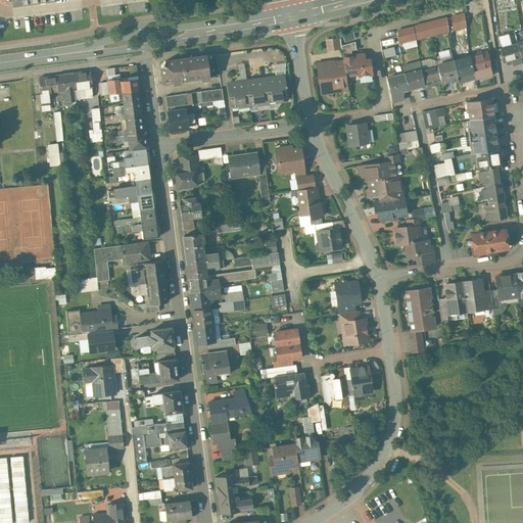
[(464,14),(450,17),(453,30),(465,26),(464,14)]
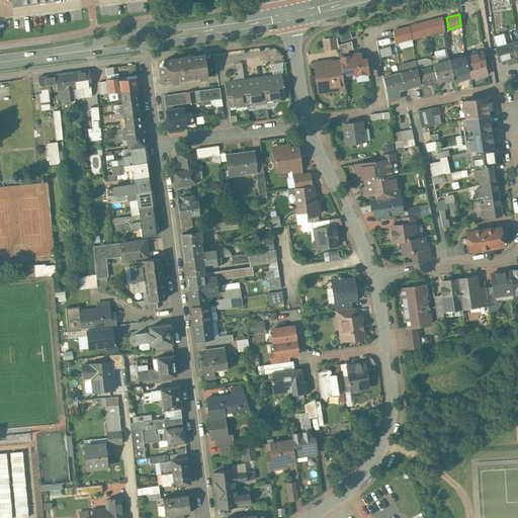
[(442,18),(426,22),(427,34),(444,30),(442,18)]
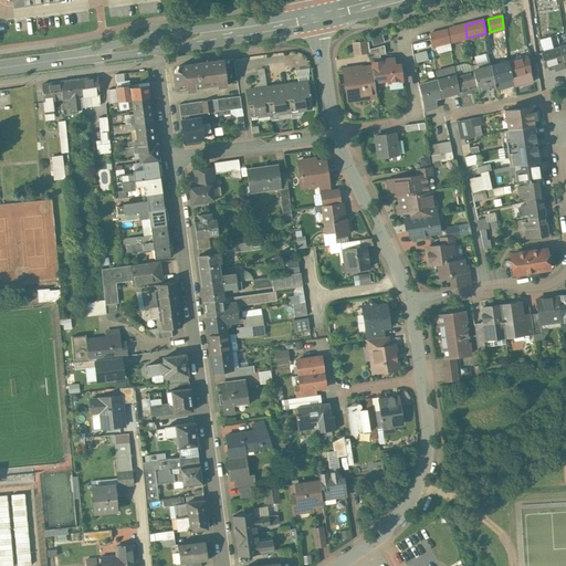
[(465,24),(449,29),(451,41),(467,38),(465,24)]
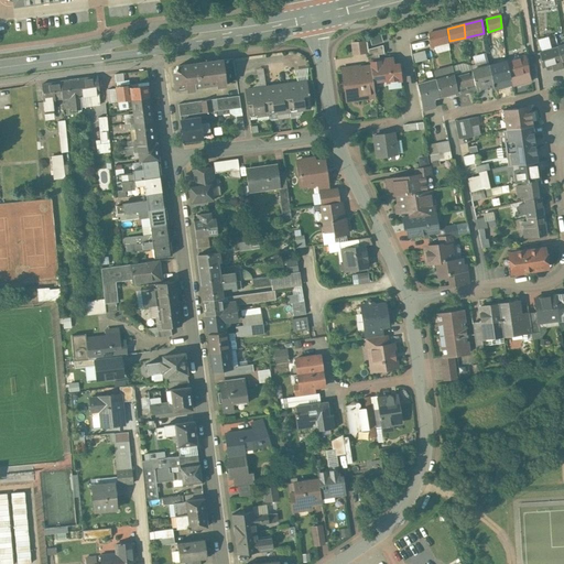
[(445,29),(431,33),(433,45),(447,42),(445,29)]
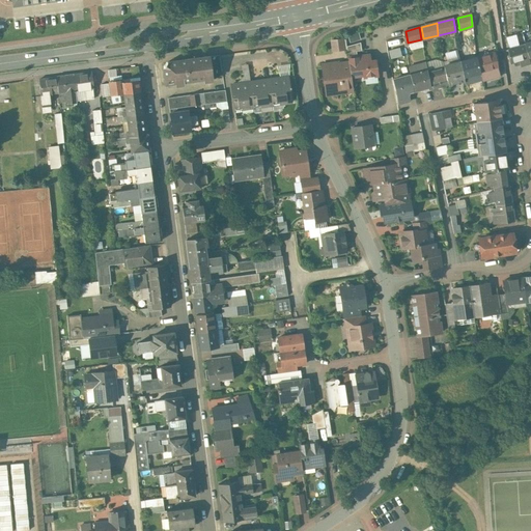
[(351,42),(361,39),(360,33),(350,35),(351,42)]
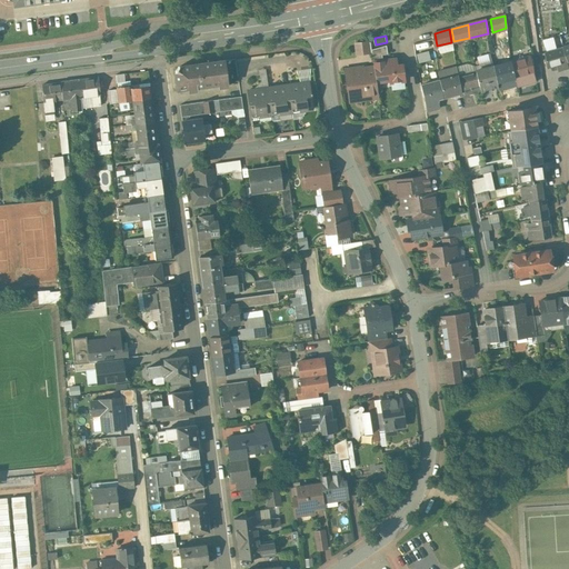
[(386,46),(371,49),(372,61),(382,59),(381,55),(387,55),(386,46)]
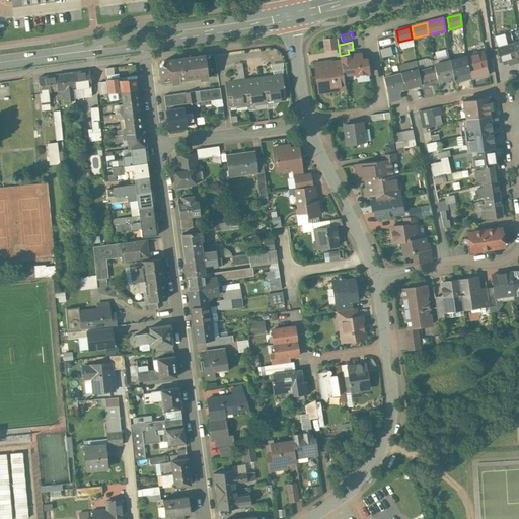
[(514,43),(495,48),(499,62),(514,58),(515,63),(518,62),(514,43)]
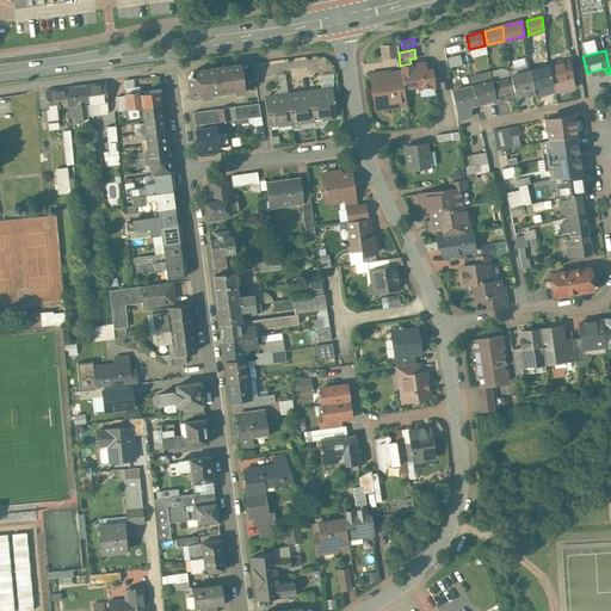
[(548,66),(549,66),(555,92),(555,93),(560,92),(561,92),(575,88),(573,79),(569,60),(548,66)]
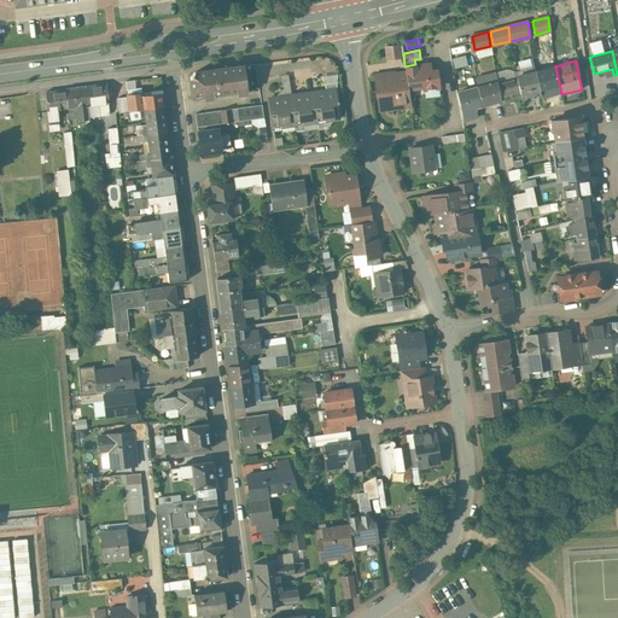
[(419,66),(415,66),(415,64),(404,66),(406,74),(408,88),(421,86),(423,89),(438,87),(436,71),(427,73),(419,66)]
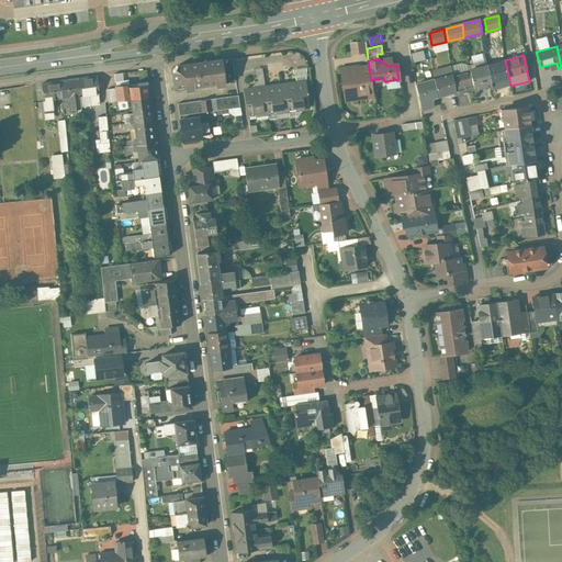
[(222,59),(198,63),(201,85),(215,82),(215,86),(225,85),(222,59)]
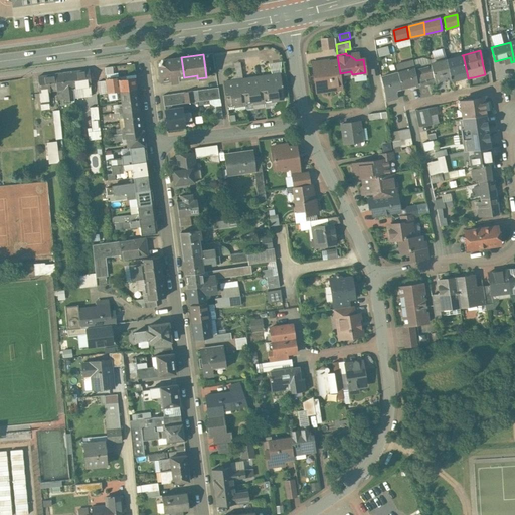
[(463,55),(447,59),(451,78),(451,81),(454,81),(460,79),(464,78),(468,77),(463,55)]
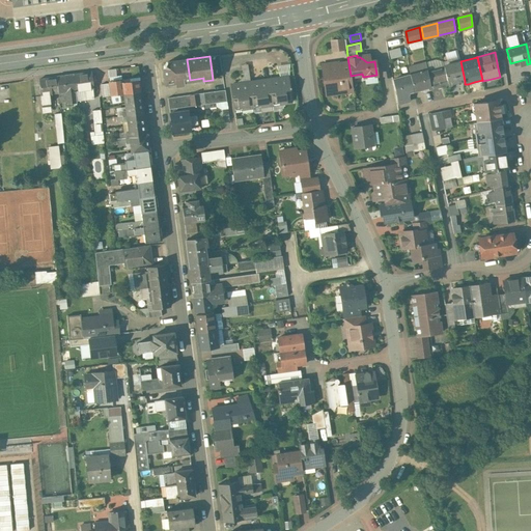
[(187,59),(167,62),(163,66),(165,83),(175,82),(175,85),(176,85),(185,83),(184,81),(190,80),(187,59)]
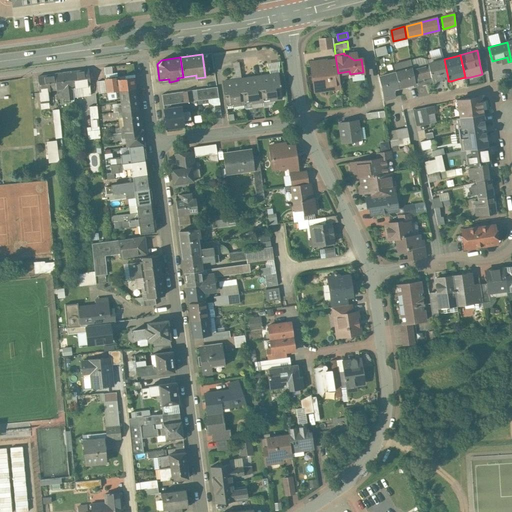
[(444,59),(428,64),(432,82),(444,79),(448,78),(444,59)]
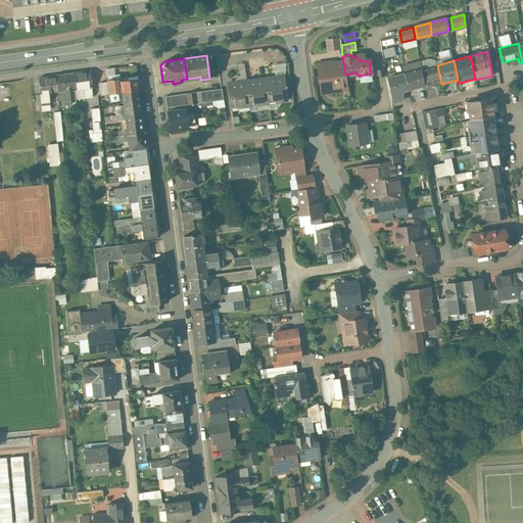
[(333,62),(317,64),(321,89),(330,88),(331,88),(330,82),(335,82),(333,63),(333,62)]
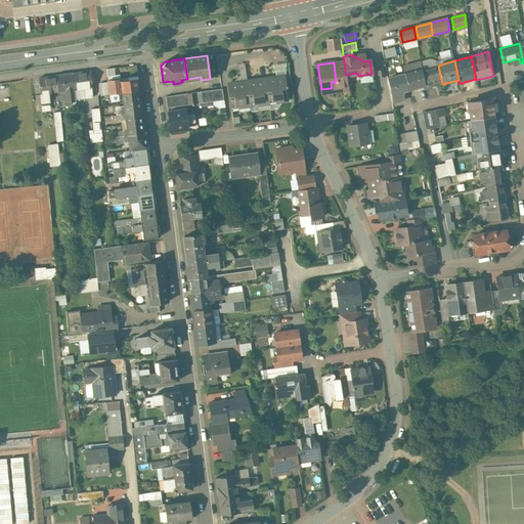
[(334,63),(336,82),(331,82),(332,88),(331,88),(332,91),(348,89),(346,75),(344,62),(334,63)]
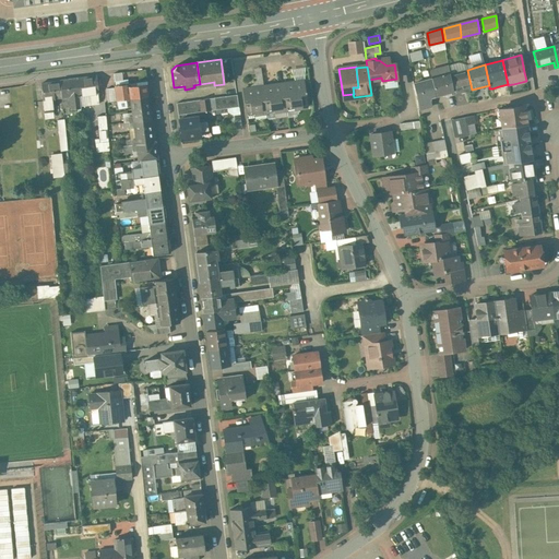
[(467,70),(450,74),(453,91),(454,91),(455,94),(472,90),(467,70)]
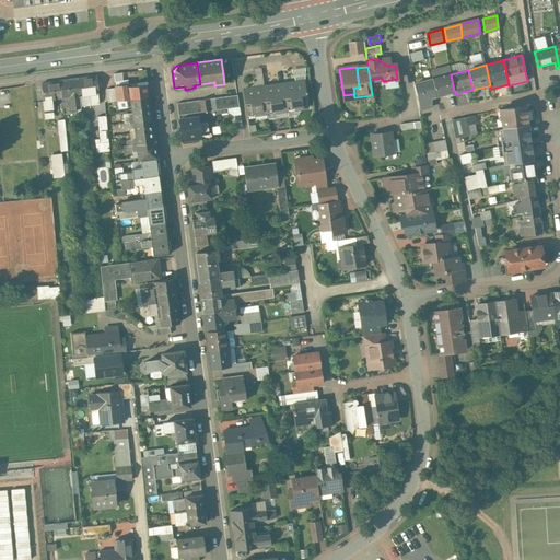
[(451,74),(433,79),(436,96),(443,94),(444,97),(452,95),(452,92),(454,92),(454,91),(451,74)]
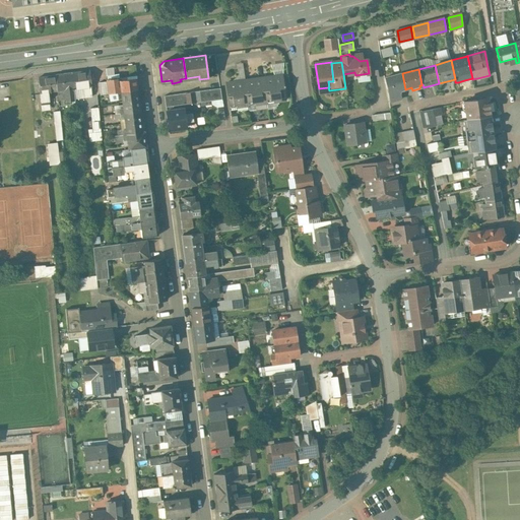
[(88,70),(71,72),(73,88),(83,86),(84,96),(91,95),(90,86),(88,71),(89,71),(88,70)]
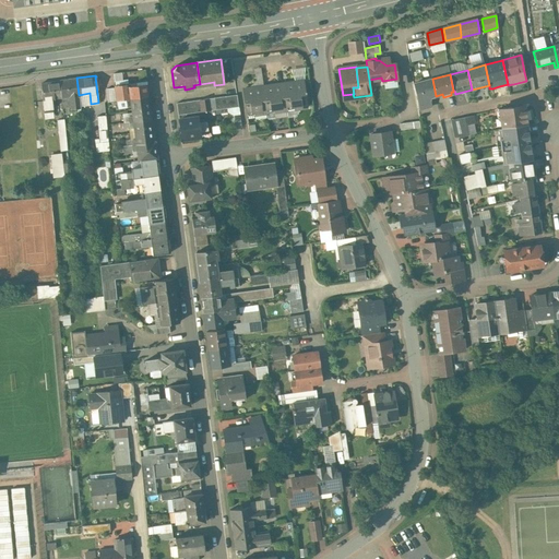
[(76,78),(59,80),(61,97),(62,105),(70,104),(70,109),(80,107),(79,95),(76,78)]
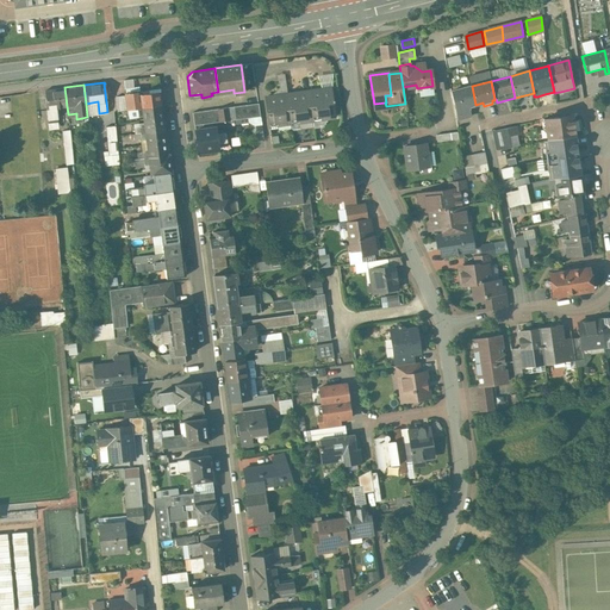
[(472,86),(452,92),(458,120),(472,117),(470,107),(475,105),(472,86)]
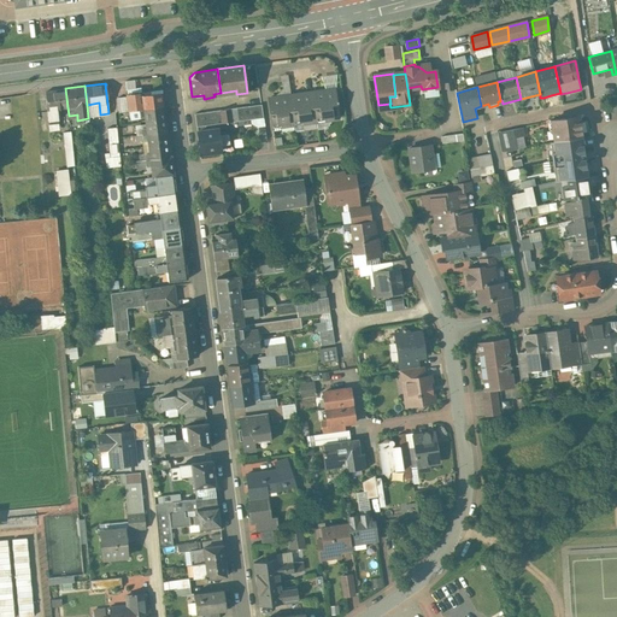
[(65,88),(45,92),(47,110),(57,109),(68,107),(65,88)]
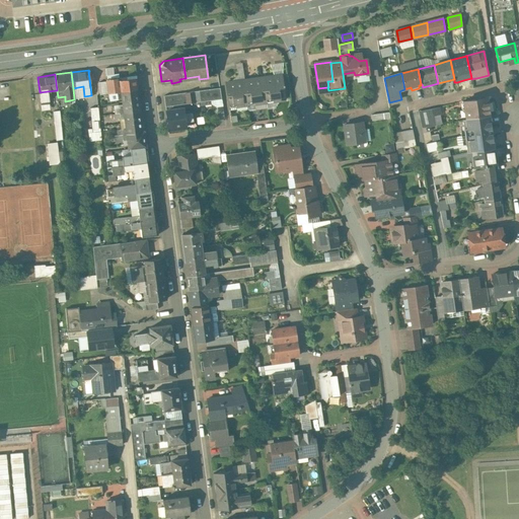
[(285,99),(281,75),(263,77),(266,102),(285,99)]
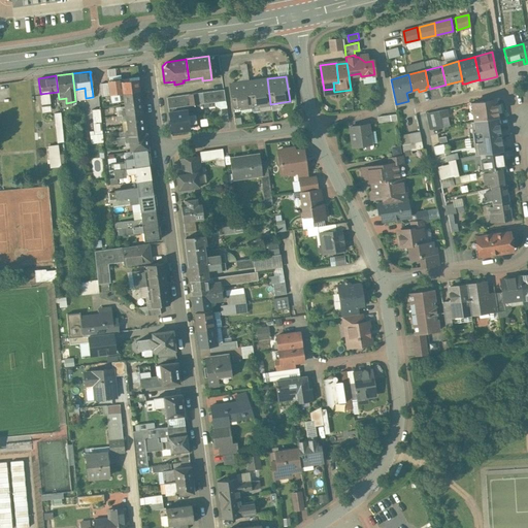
[(121,78),(108,80),(108,83),(109,95),(123,93),(122,83),(121,78)]
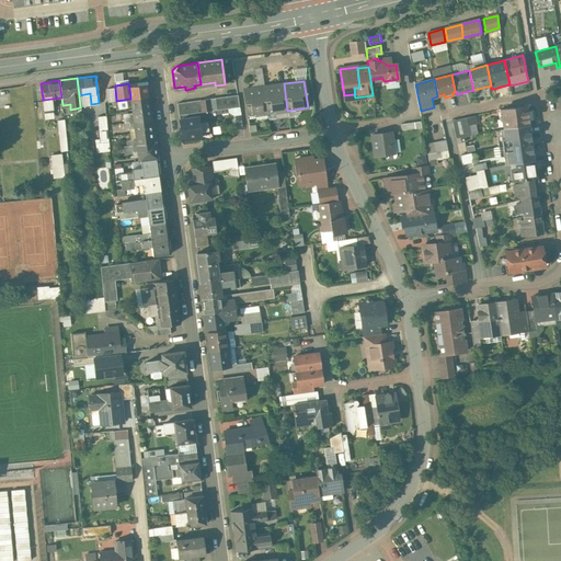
[(284,83),(264,87),(267,113),(287,111),(284,83)]
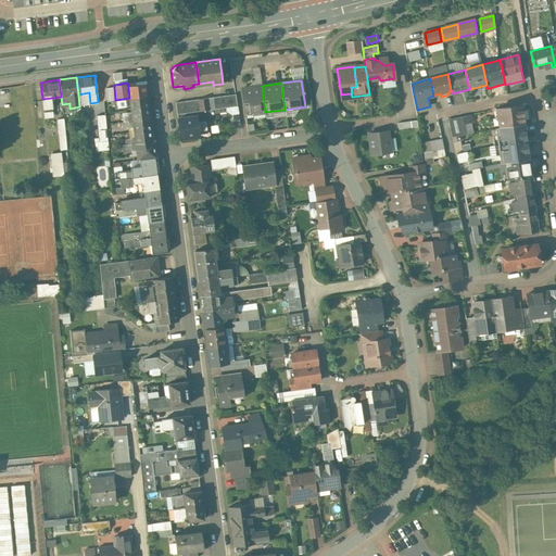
[(144,85),(128,87),(129,98),(147,97),(144,85)]
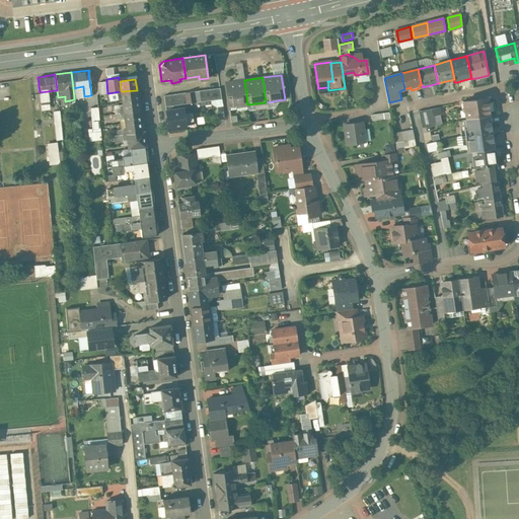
[(244,80),(225,83),(228,107),(247,104),(244,80)]
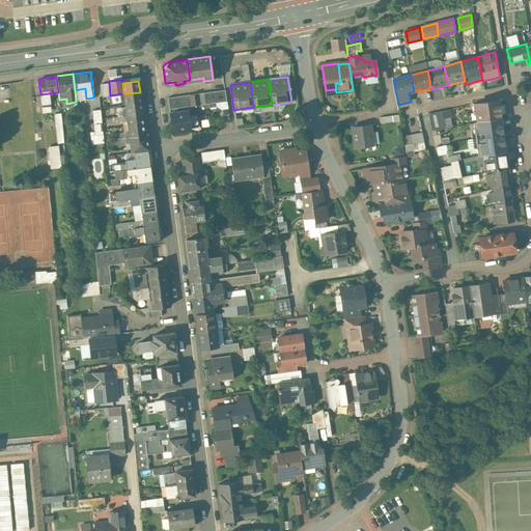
[(109,83),(101,84),(102,96),(110,95),(109,83)]
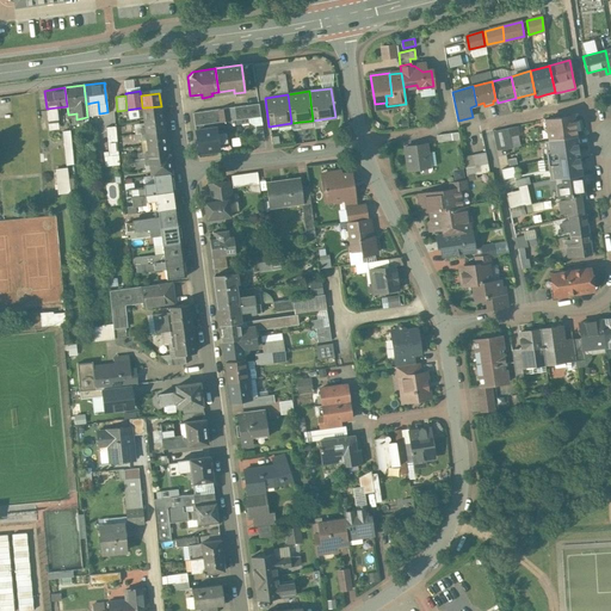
[(258,104),(227,107),(229,121),(230,121),(235,119),(248,118),(260,116),(258,104)]
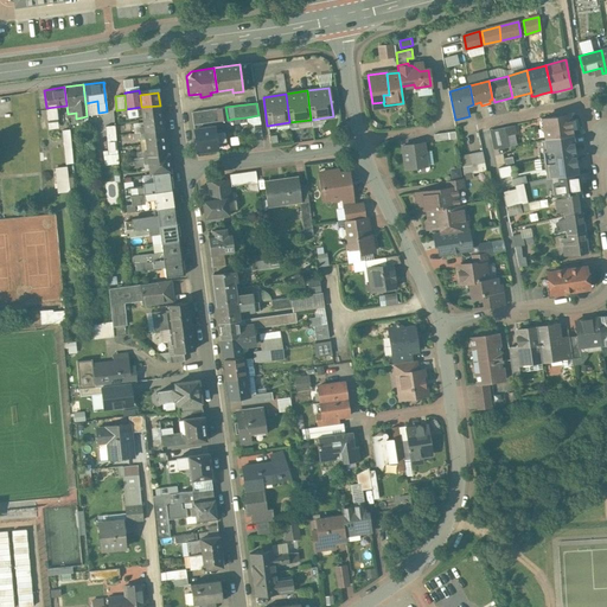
[(160,106),(141,107),(142,113),(142,120),(161,117),(160,106)]
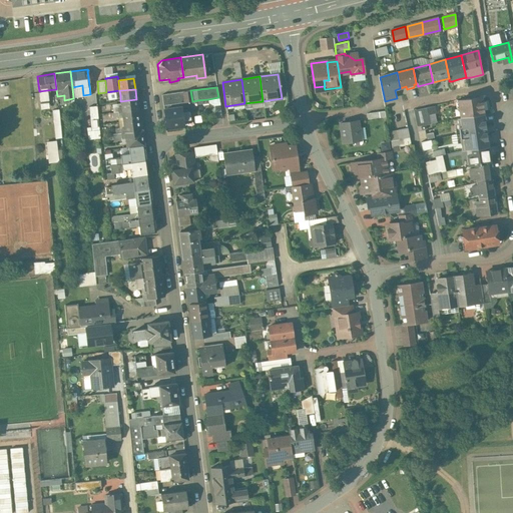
[(47,90),(39,91),(40,103),(48,102),(48,97),(50,96),(49,92),(47,92),(47,90)]
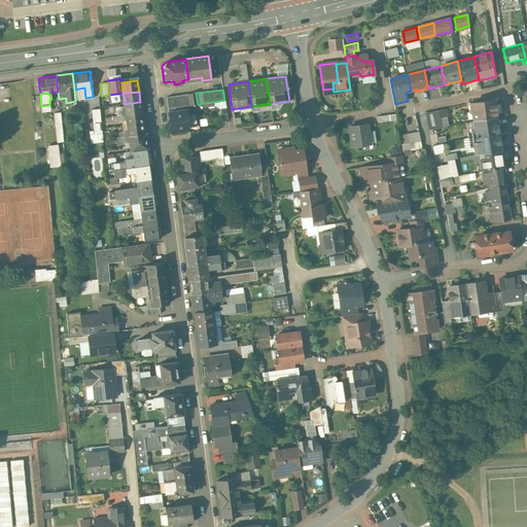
[(196,93),(187,94),(188,105),(198,104),(196,93)]
